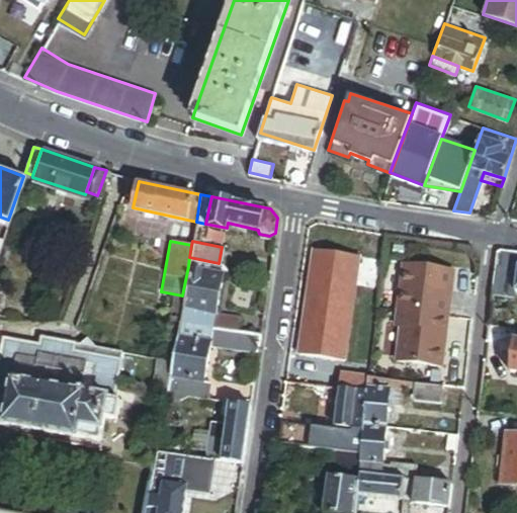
[(343,357),(358,253),(314,247),(298,350),(343,357)]
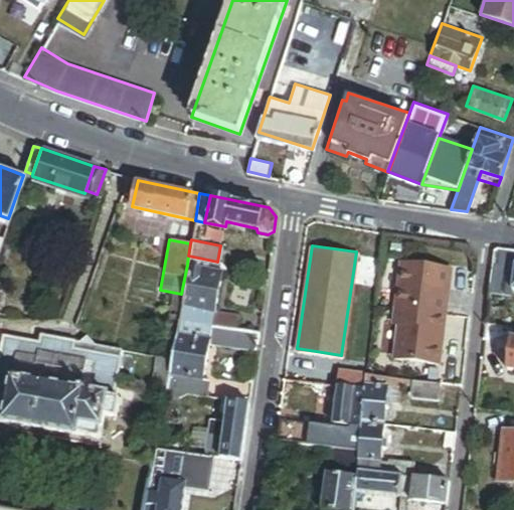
[(492,250),(488,284),(512,288),(513,270),(513,248),(498,246),(492,250)]
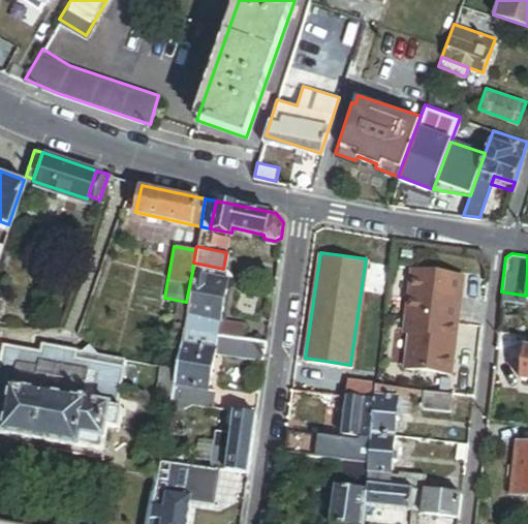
[(223,269),(193,263),(192,272),(224,278),(226,269),(223,269)]
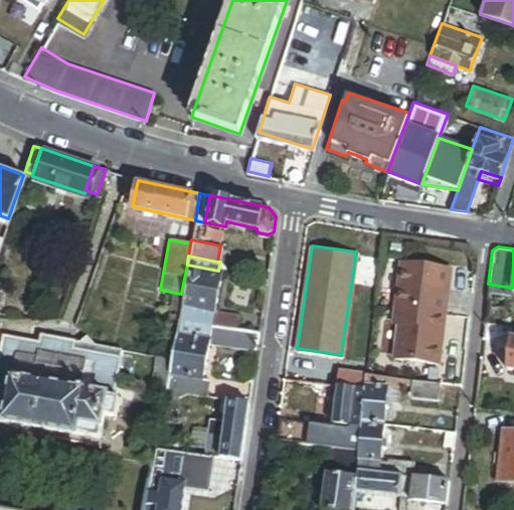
[(452,265),(401,259),(396,305),(445,311),(447,311),(449,294),(447,294),(448,284),(450,285),(452,265)]
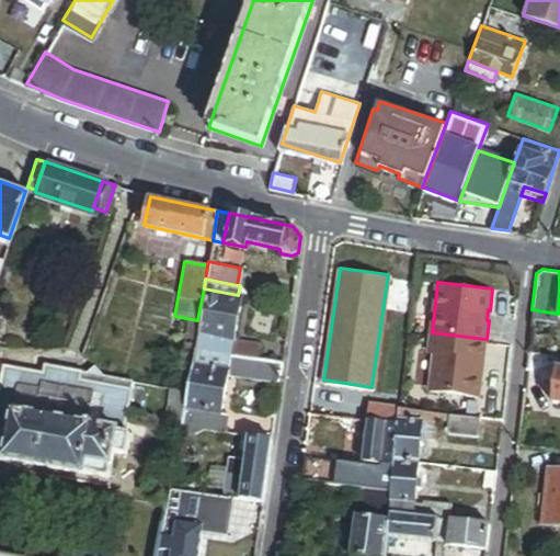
[(197,320),(193,347),(254,358),(256,343),(231,338),(239,295),(238,295),(204,288),(197,320)]
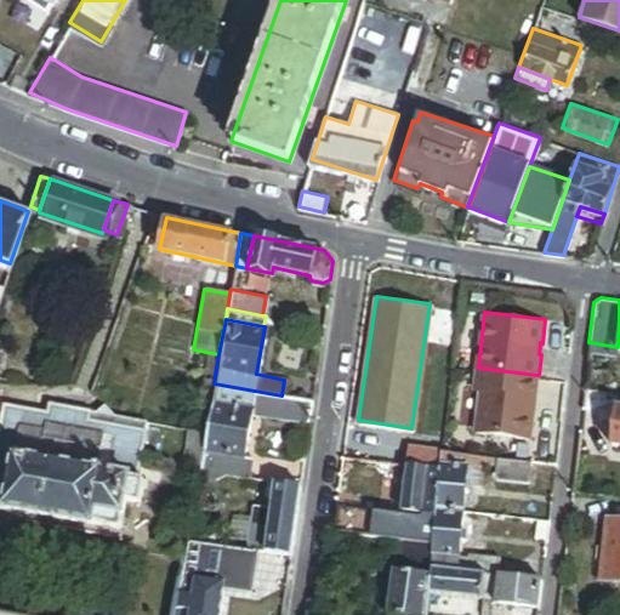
[(536,375),(478,368),(476,386),(482,387),(477,428),(532,434),(535,409),(533,409),(536,375)]
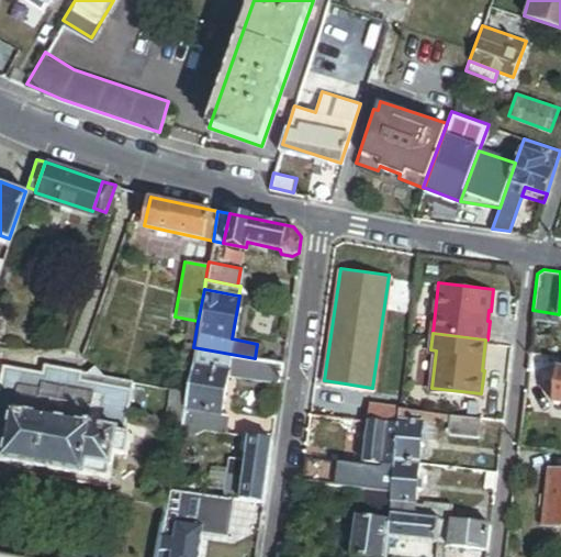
[(193,347),(186,392),(182,407),(220,413),(227,372),(279,382),(282,364),(255,358),(193,347)]
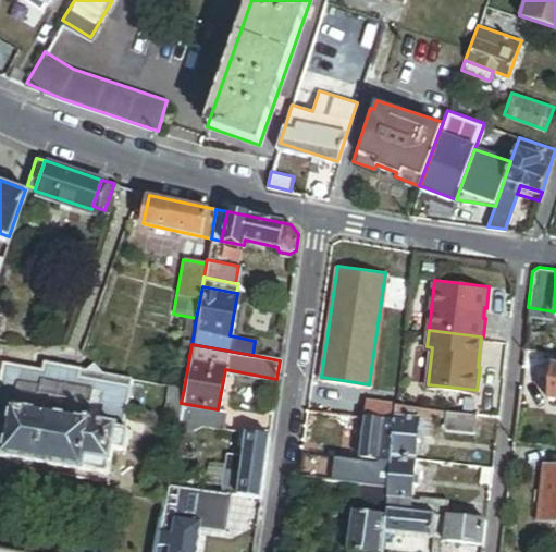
[(555,353),(552,353),(546,399),(555,399),(555,353)]
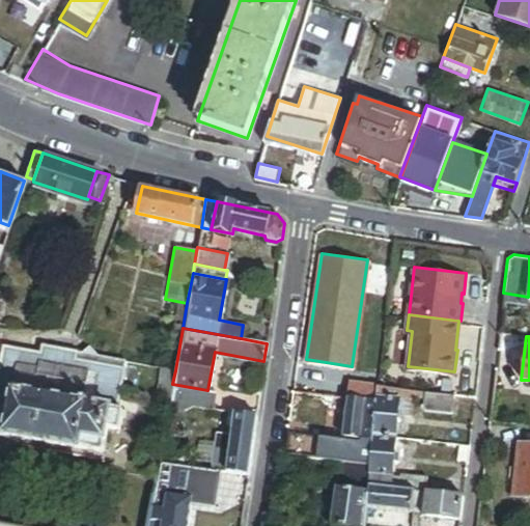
[(96,356),(87,347),(78,352),(43,344),(42,352),(2,345),(0,358),(0,431),(102,451),(107,426),(117,428),(120,410),(115,409),(123,360),(96,356)]
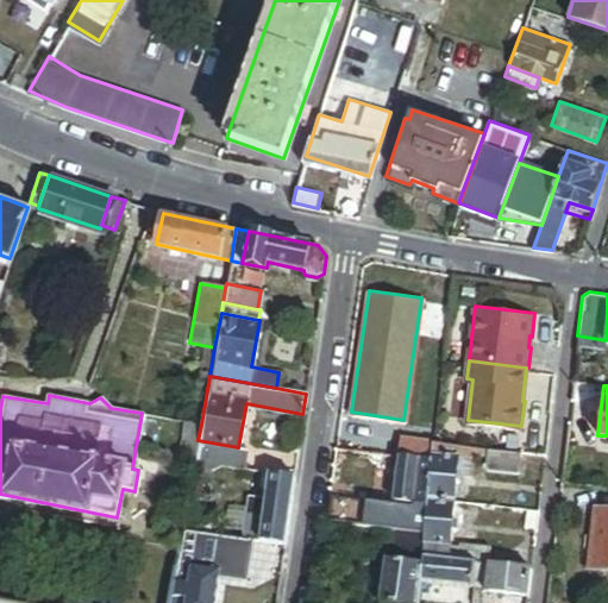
[(201,425),(183,421),(176,457),(194,460),(198,440),(201,425)]
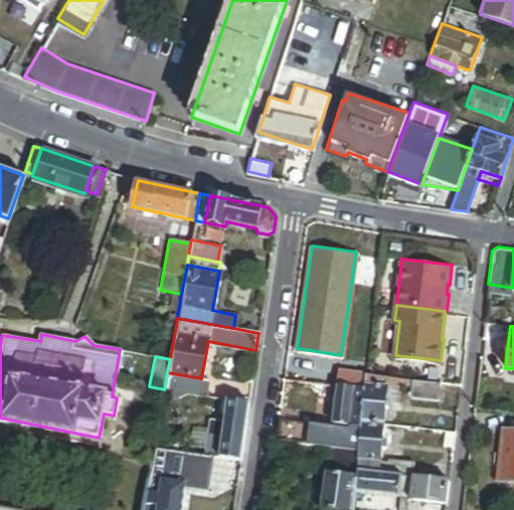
[(408,376),(367,371),(366,388),(362,420),(383,423),(386,398),(399,399),(400,381),(407,382),(408,376)]
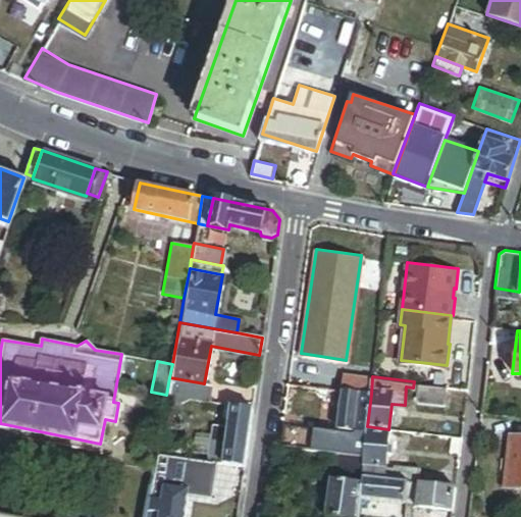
[(204,383),(169,377),(166,395),(165,402),(178,404),(187,399),(208,402),(211,384),(204,383)]
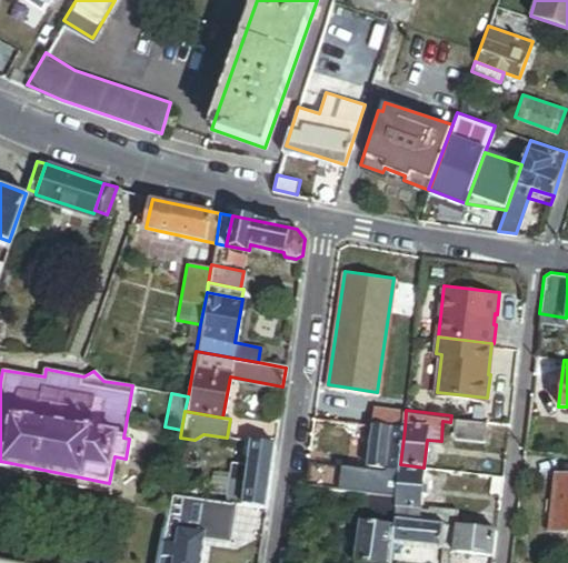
[(484,441),(486,421),(454,416),(451,438),(484,441)]
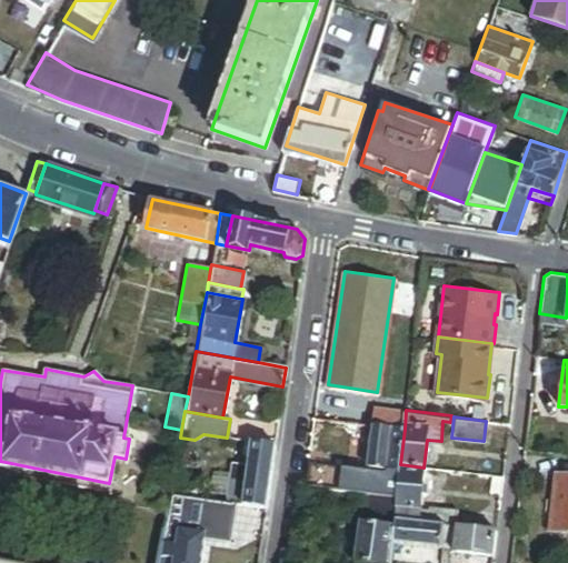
[(400,464),(405,429),(371,425),(367,466),(381,468),(380,478),(361,476),(361,471),(309,464),(306,483),(369,492),(397,496),(400,464)]
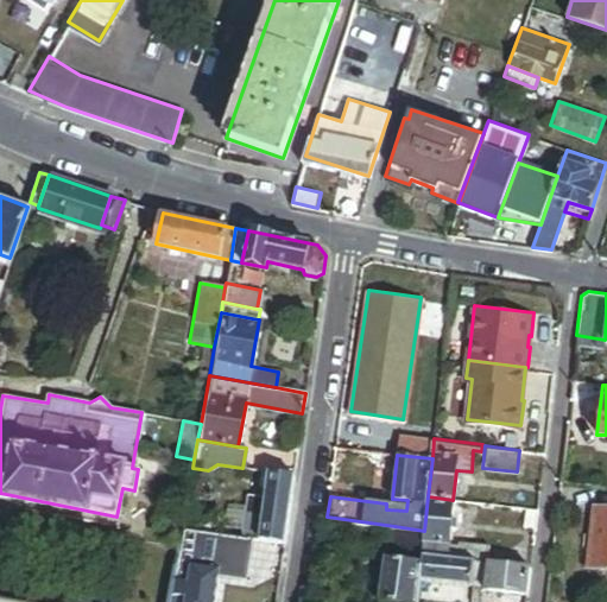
[(208,470),(193,468),(185,505),(201,507),(208,470)]
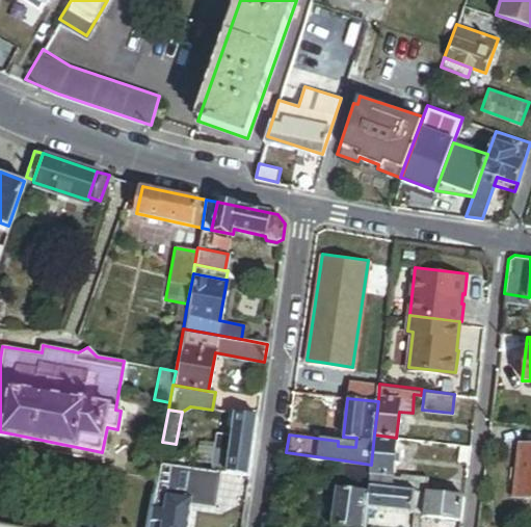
[(235,413),(227,472),(248,476),(257,417),(235,413)]
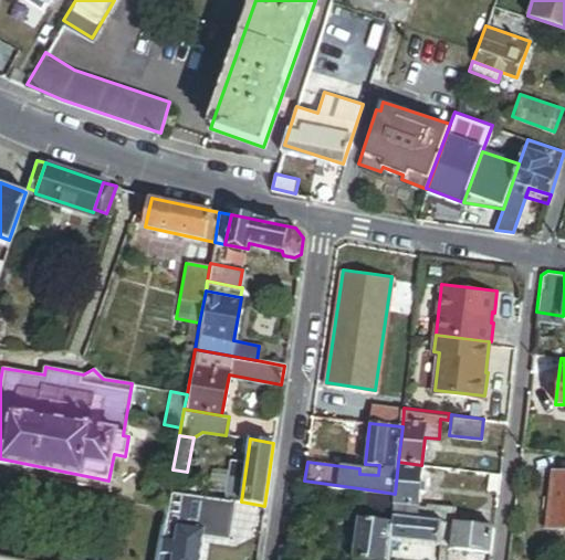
[(421,465),(398,462),(395,494),(393,516),(448,521),(453,522),(456,506),(427,504),(426,506),(418,506),(421,465)]
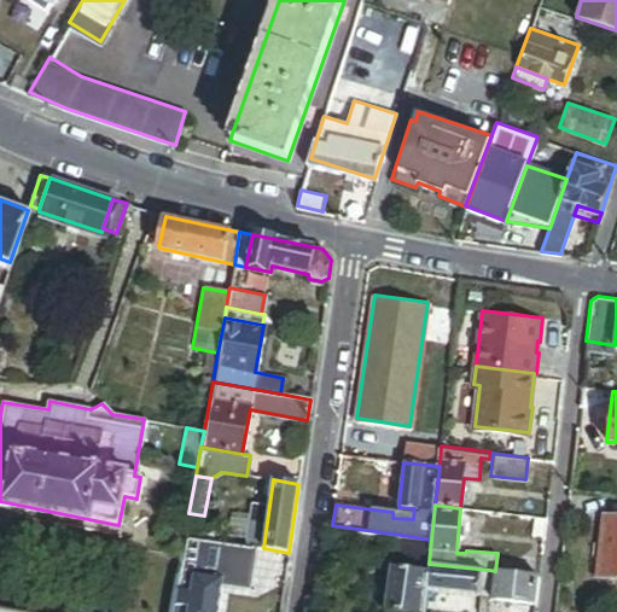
[(616,514),(603,513),(595,575),(616,577),(616,514)]
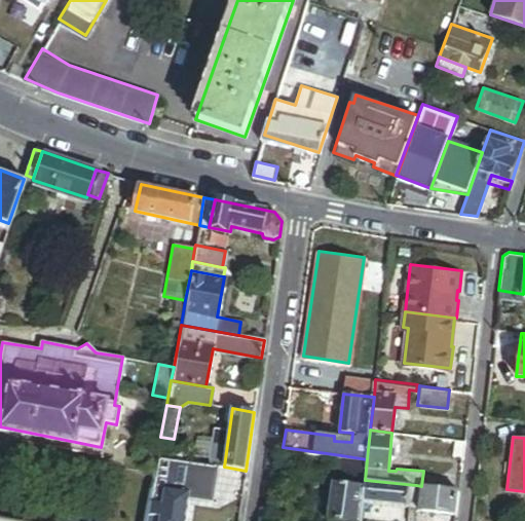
[(365,480),(367,459),(341,455),(338,481),(334,481),(329,520),(340,520),(361,520),(363,500),(365,480)]
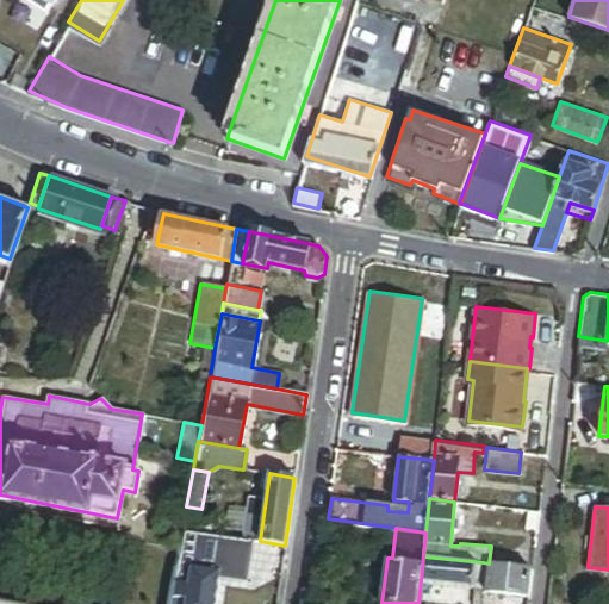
[(200,533),(181,529),(179,545),(175,562),(169,596),(184,598),(182,603),(211,603),(217,572),(203,570),(204,562),(196,561),(200,533)]
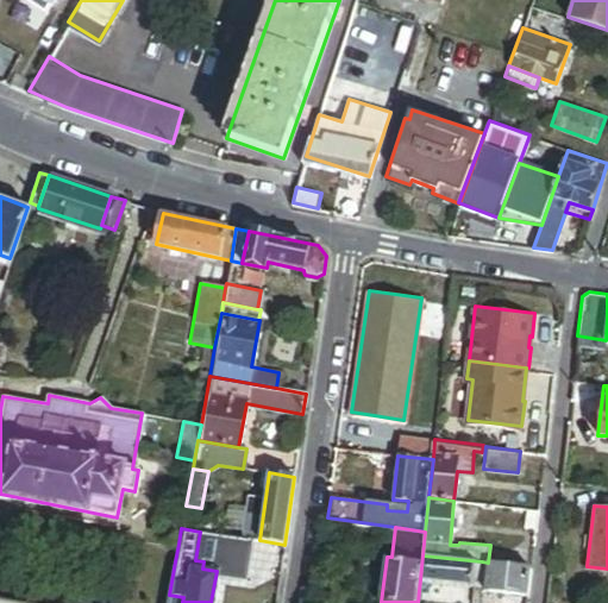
[(482,561),(422,556),(420,579),(432,580),(474,584),(480,585),(482,561)]
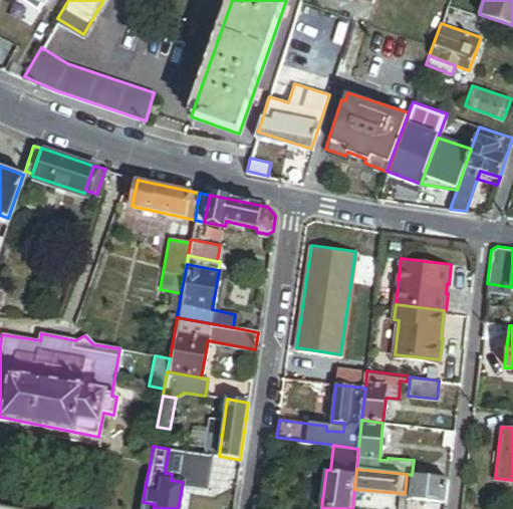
[(445,502),(447,478),(412,475),(407,474),(405,494),(410,494),(410,498),(445,502)]
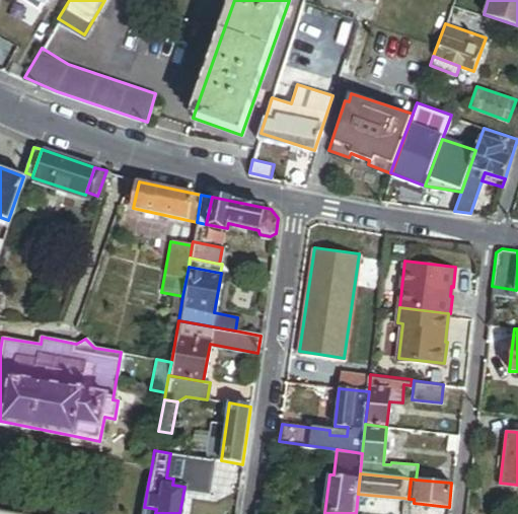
[(358,494),(356,513),(366,513),(368,495),(358,494)]
